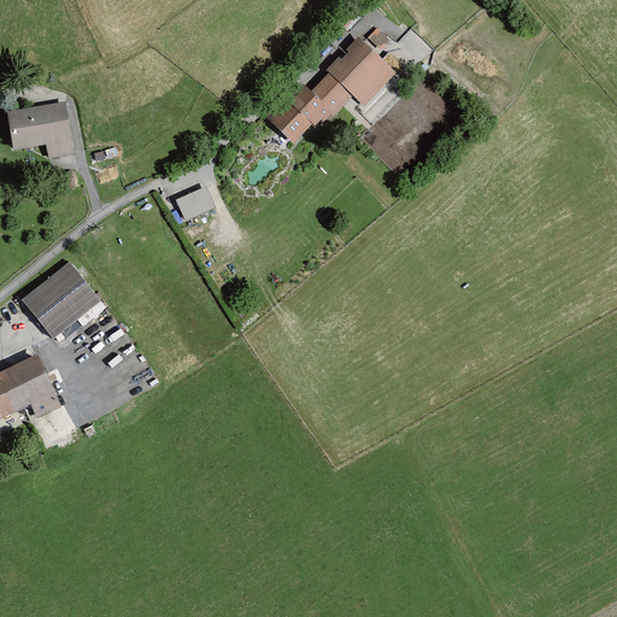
[(382,52),(392,41),(377,28),(368,37),(382,52)]
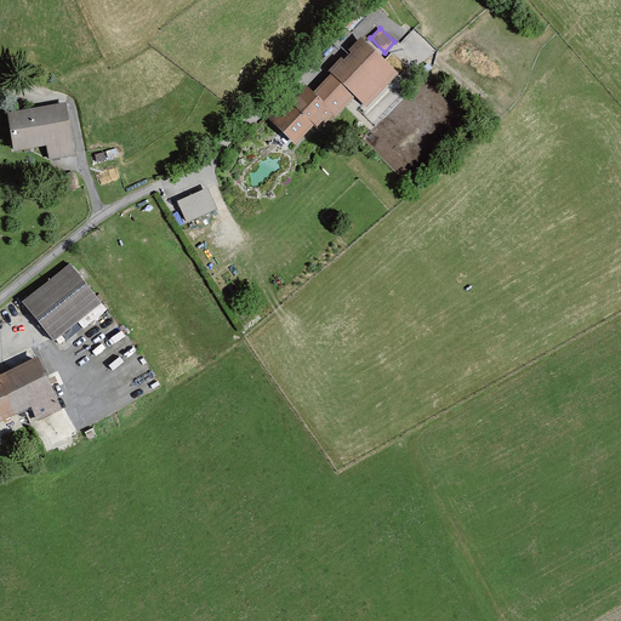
[(364,108),(397,74),(359,39),(308,92),(301,85),(268,120),(294,144),(313,125),(318,130),(332,115),(334,118),(353,97),(364,108)]
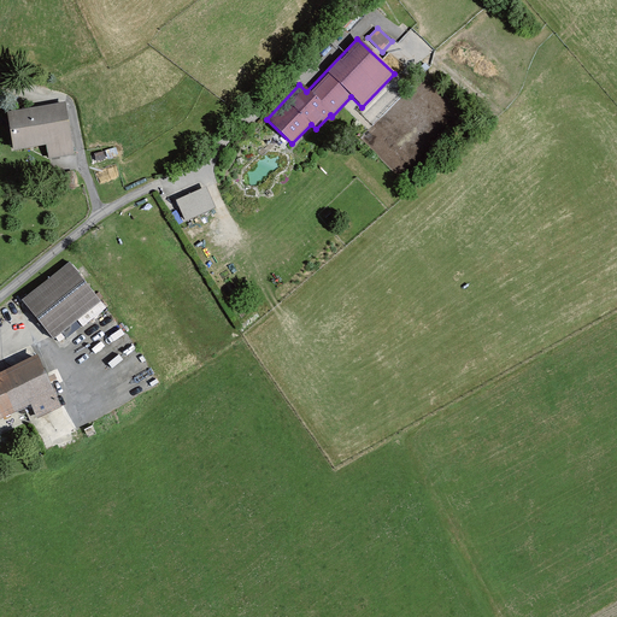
[(46,159),(72,154),(63,103),(3,113),(10,151),(43,145),(46,159)]
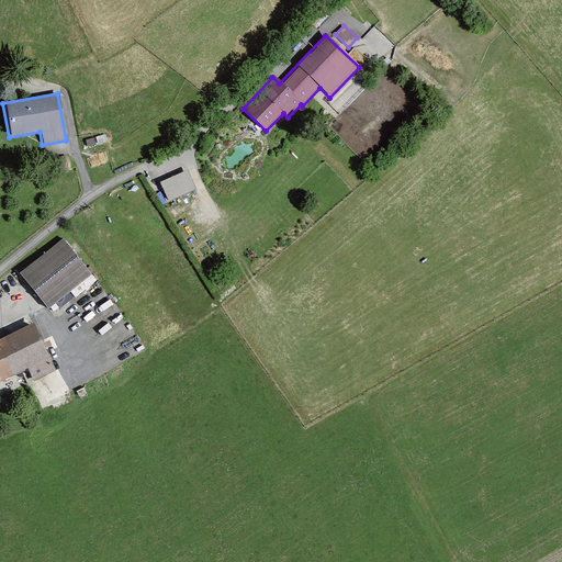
[(158,182),(166,203),(194,191),(186,171),(158,182)]
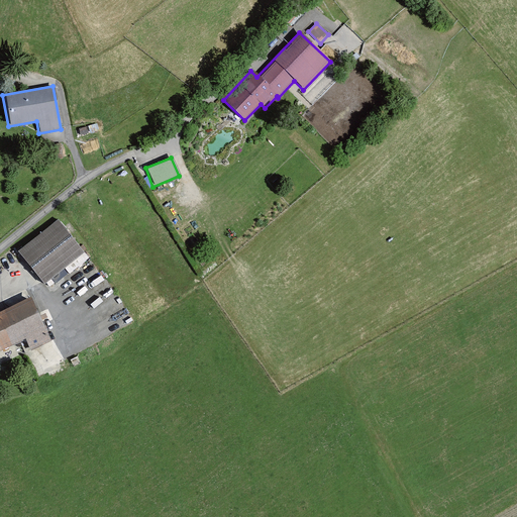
[(17,250),(43,284),(83,253),(57,220),(17,250)]
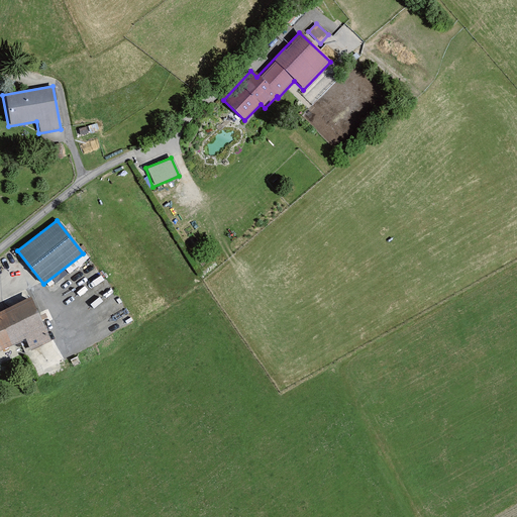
[(27,352),(49,341),(28,297),(0,310),(0,349),(21,340),(27,352)]
